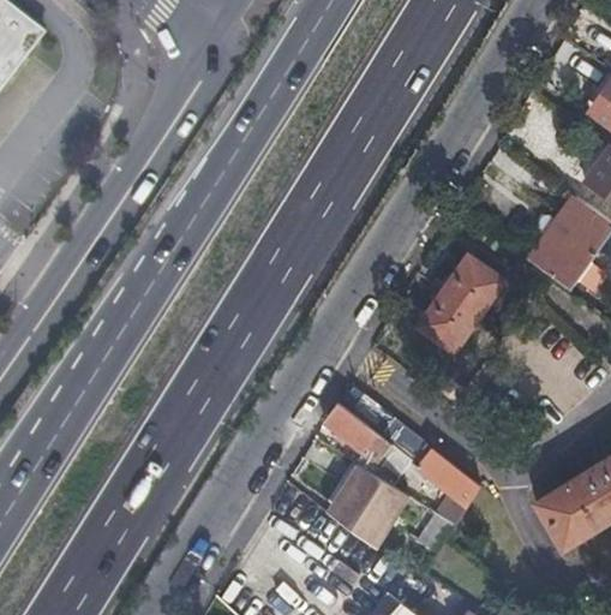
[(0,77),(34,35),(0,7),(0,77)]
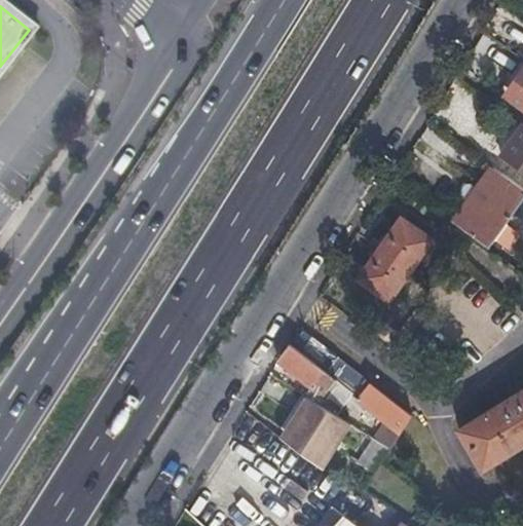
[(522,59),(513,51),(507,60),(515,66),(498,89),(522,107),(522,59)]
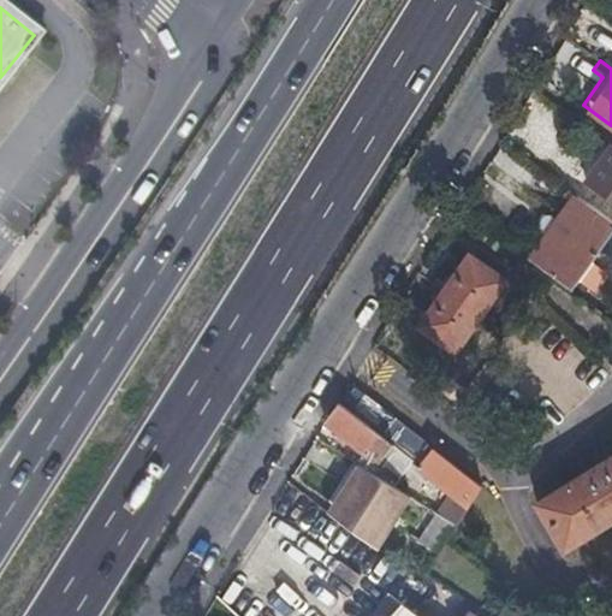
[(611,143),(584,183),(604,199),(611,200),(611,143)]
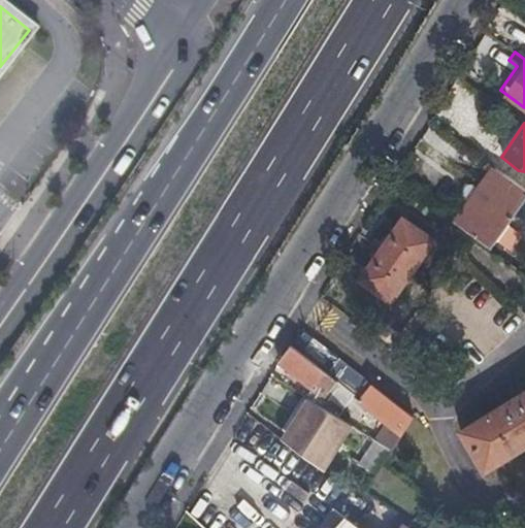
[(524,199),(524,187),(495,166),(458,218),(493,244),(524,199)]
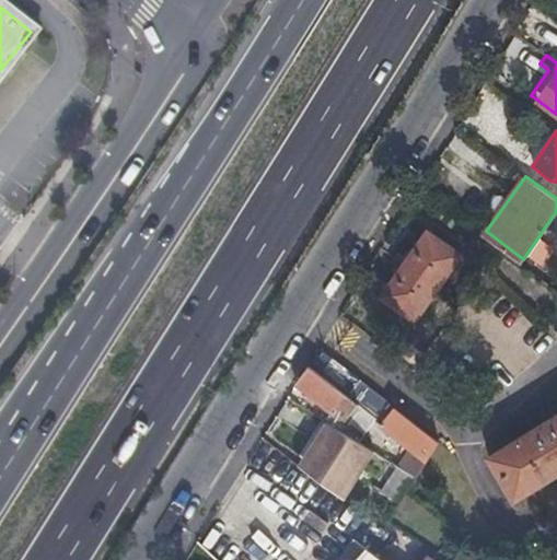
[(381,298),(415,322),(462,257),(427,233),(381,298)]
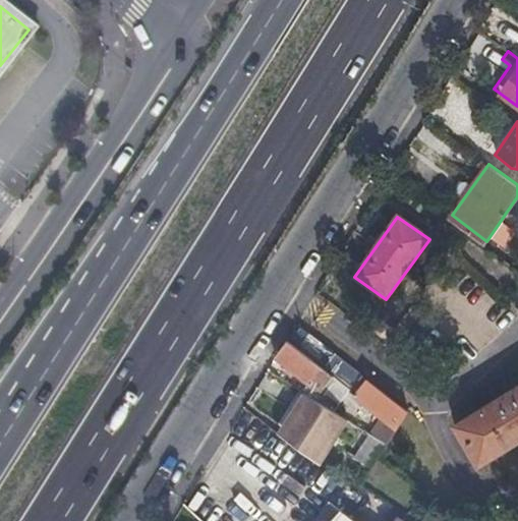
[(325,365),(333,354),(308,336),(300,347),(325,365)]
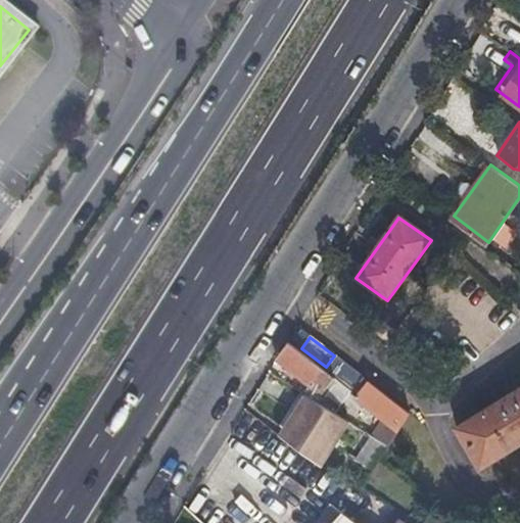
[(286,342),(276,360),(311,385),(319,376),(330,385),(326,389),(344,402),(346,399),(350,395),(352,392),(286,342)]
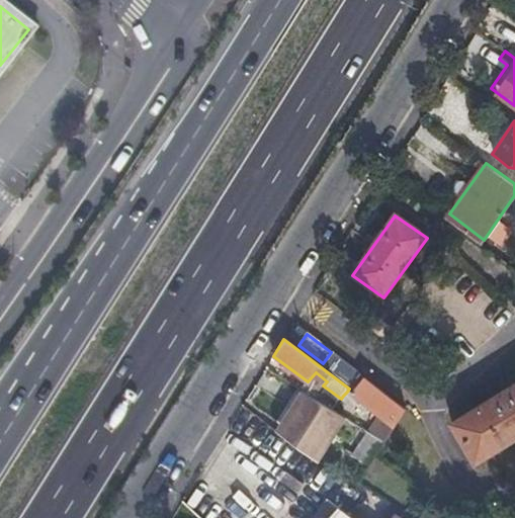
[(376,438),(382,442),(406,411),(364,378),(352,396),(362,404),(368,408),(388,423),(376,438)]
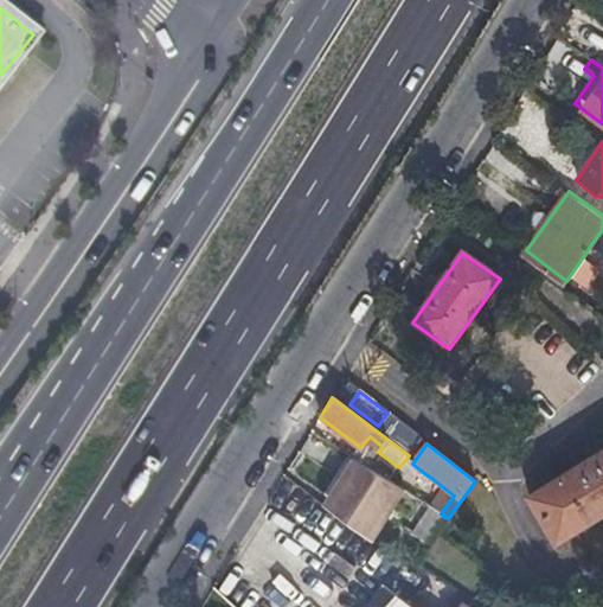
[(602,447),(527,496),(555,540),(602,509),(602,447)]
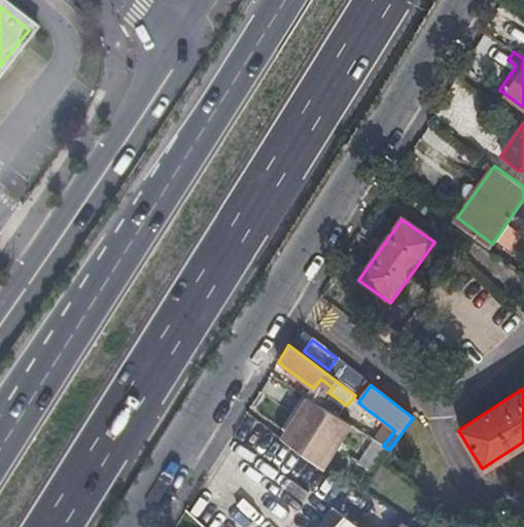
[(287,420),(292,423),(307,399),(302,396),(287,420)]
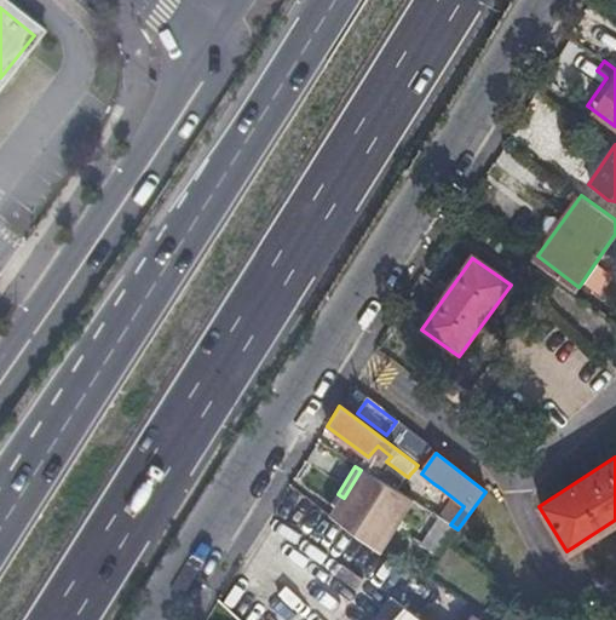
[(415,469),(410,474),(430,488),(433,483),(421,474),(415,469)]
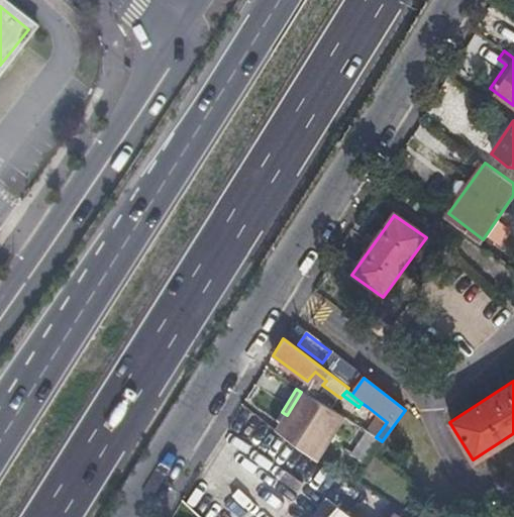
[(287,415),(276,432),(317,461),(318,460),(321,456),(321,455),(344,418),(331,410),(301,392),(287,415)]
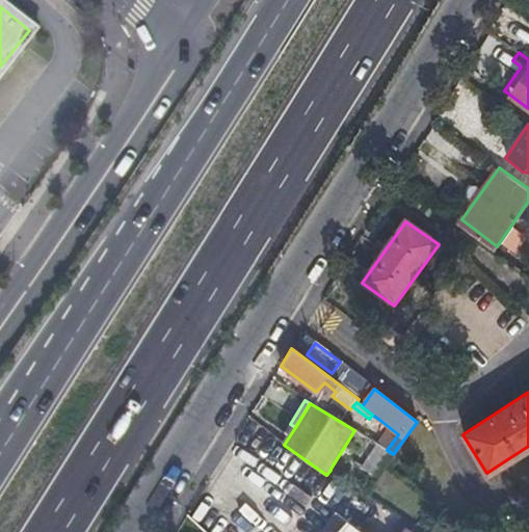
[(375,423),(378,419),(372,415),(369,419),(375,423)]
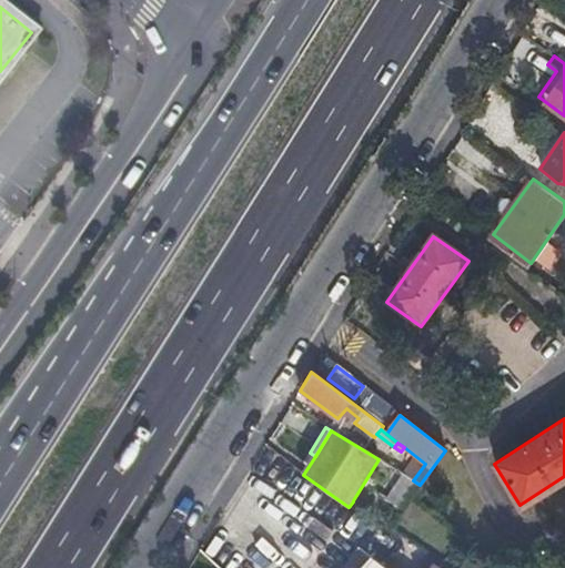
[(377,496),(402,509),(404,511),(420,485),(413,480),(395,469),(377,496)]
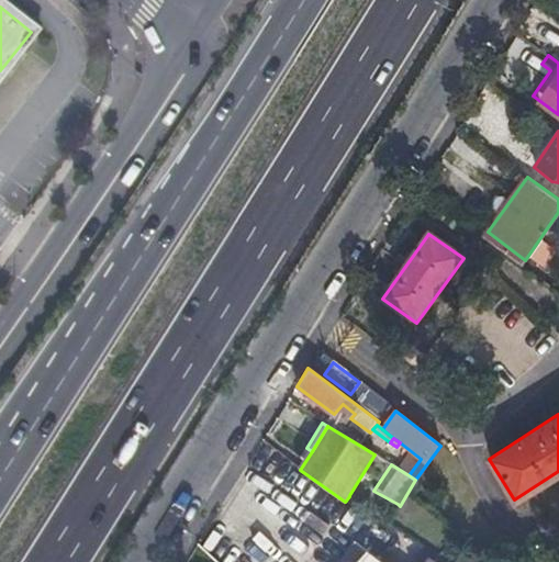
[(360,561),(382,561),(355,541),(348,550),(362,561),(360,561)]
